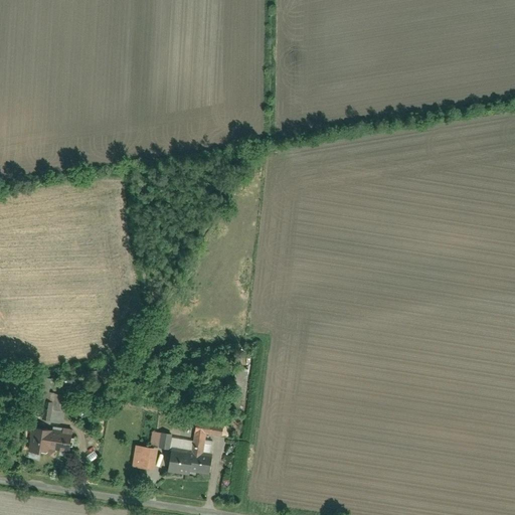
[(232,381),(245,384),(249,369),(236,366),(232,381)]
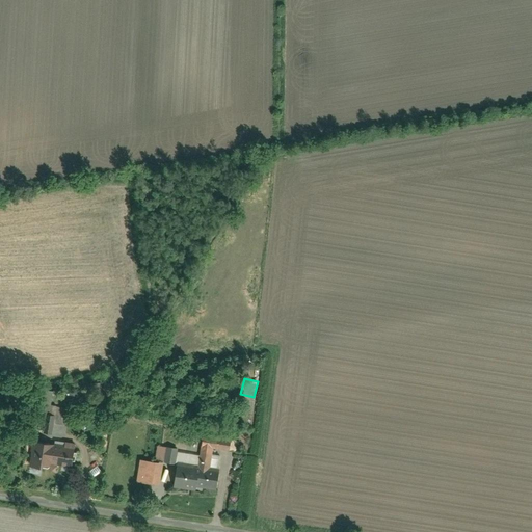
[(54,389),(46,388),(44,403),(48,403),(52,404),(54,389)]
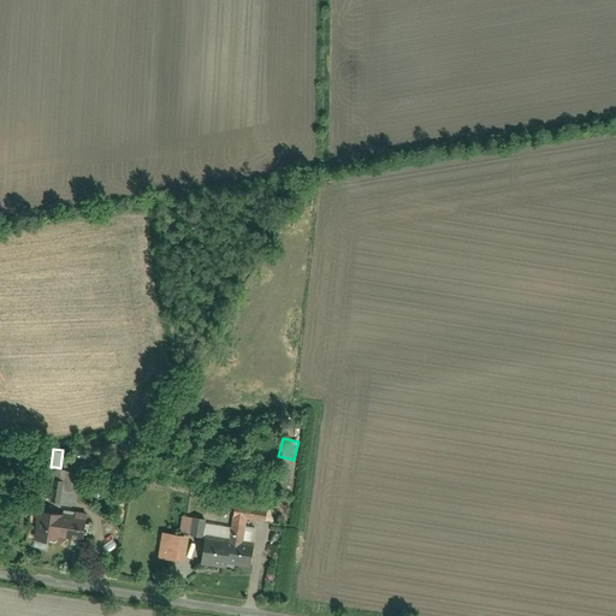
[(60,468),(55,467),(51,501),(76,504),(80,471),(60,468)]
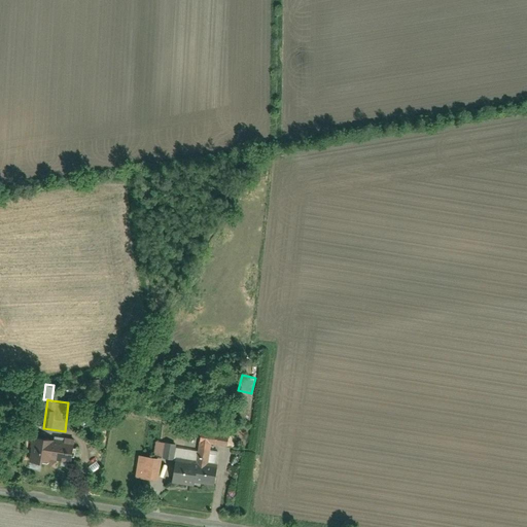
[(229,444),(230,433),(202,429),(201,441),(213,442),(229,444)]
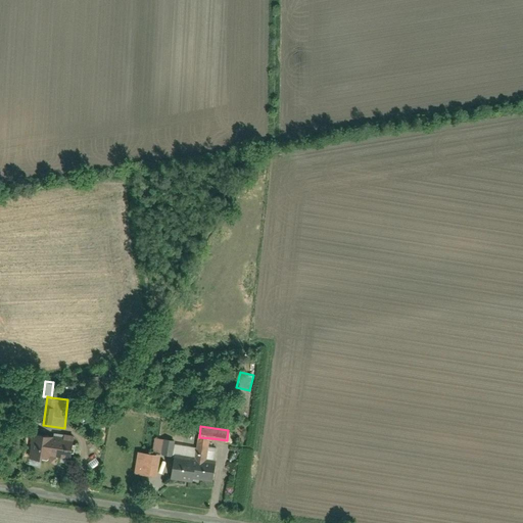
[(76,438),(33,432),(30,457),(44,459),(45,452),(74,456),(76,438)]
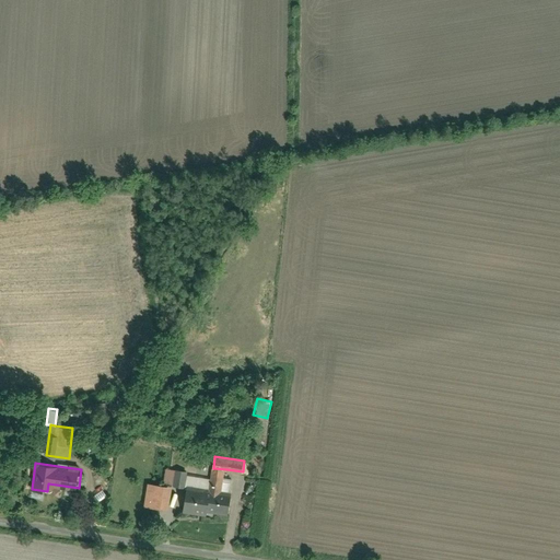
[(187,475),(188,470),(167,468),(166,483),(174,485),(186,487),(187,475)]
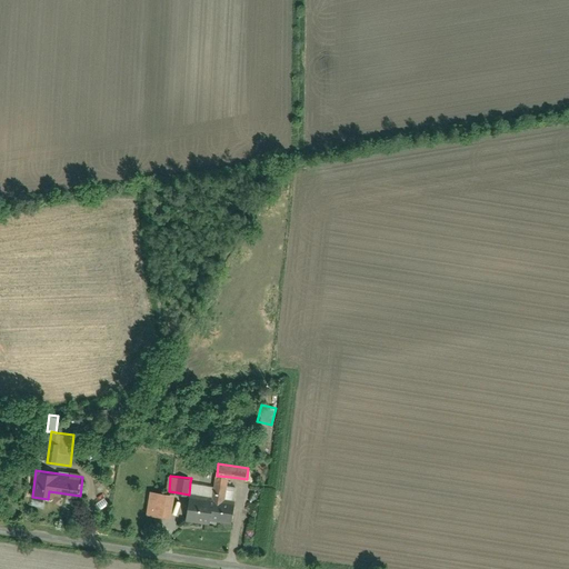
[(227,500),(230,477),(217,476),(213,499),(227,500)]
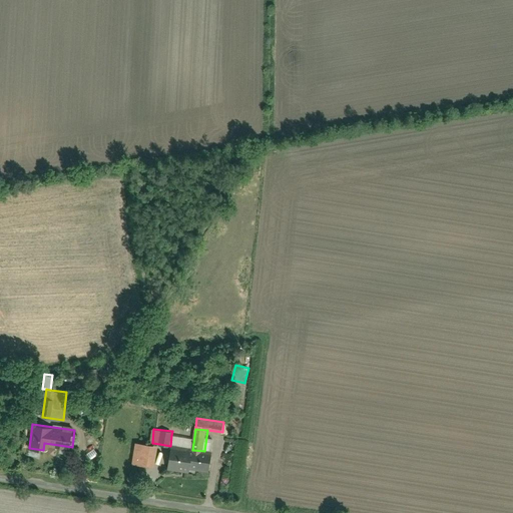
[(191,449),(193,438),(171,435),(170,446),(191,449)]
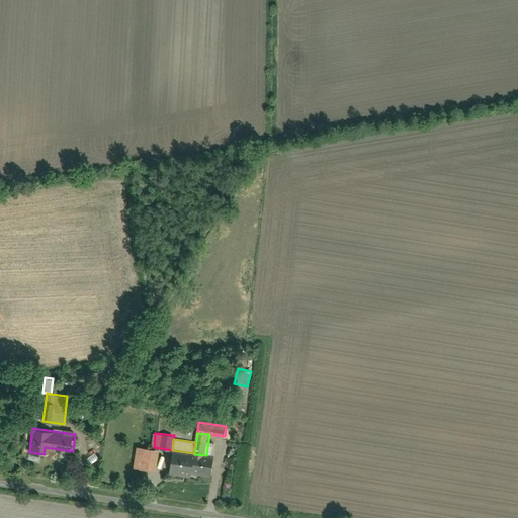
[(154,447),(139,446),(136,467),(158,470),(161,448),(154,447)]
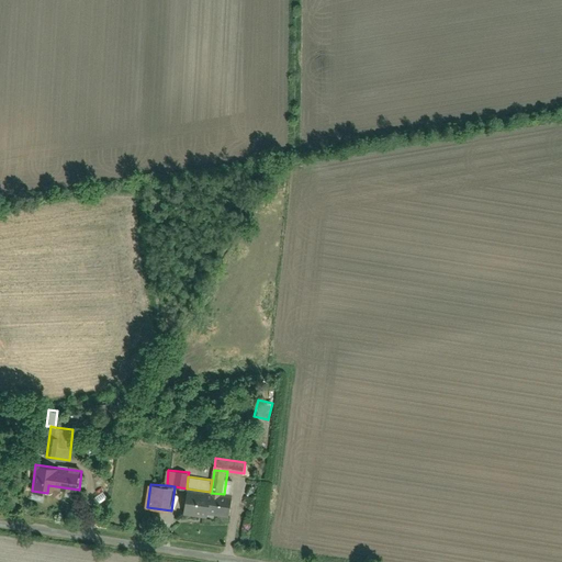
[(189,490),(186,512),(209,514),(209,513),(211,493),(189,490)]
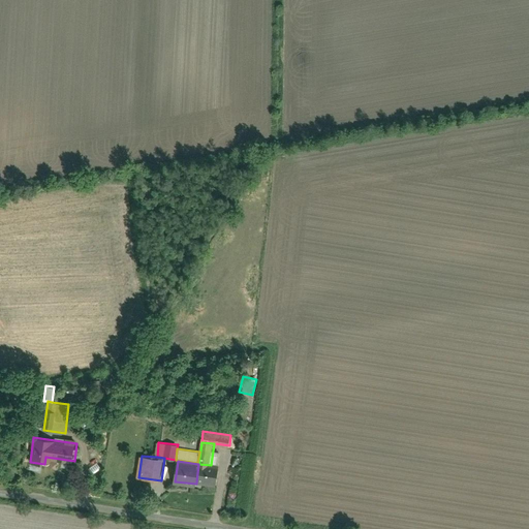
[(196,483),(216,485),(218,466),(211,465),(198,464),(196,483)]
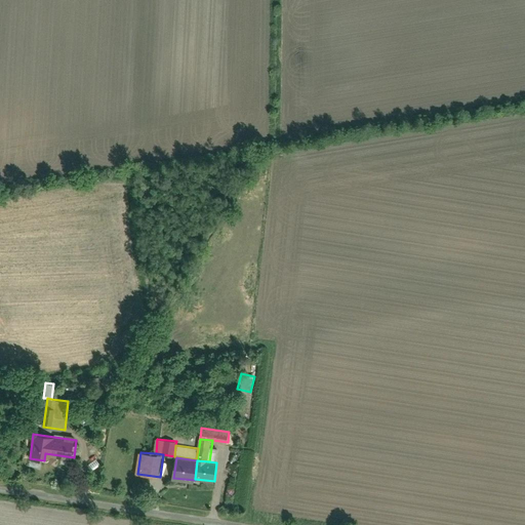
All buildings are outlined.
